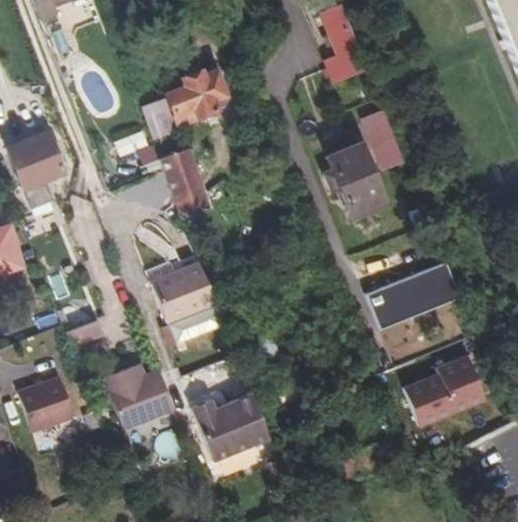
[(82,0),(38,0),(47,22),(64,15),(62,8),(82,0)]
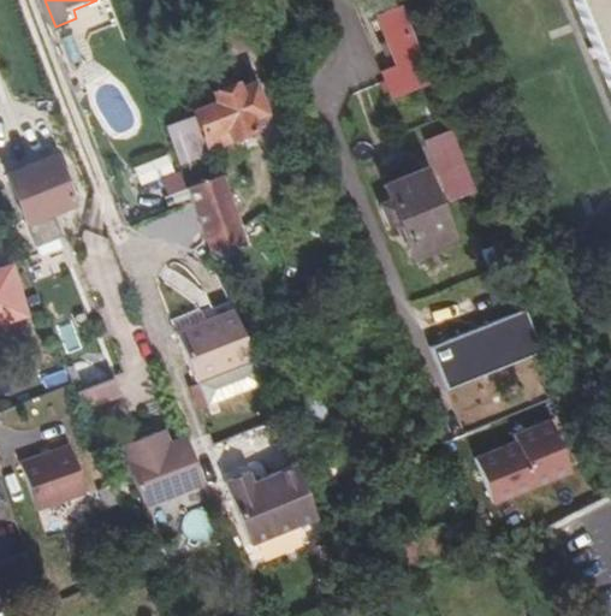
[(610,0),(567,0),(610,105),(610,0)]
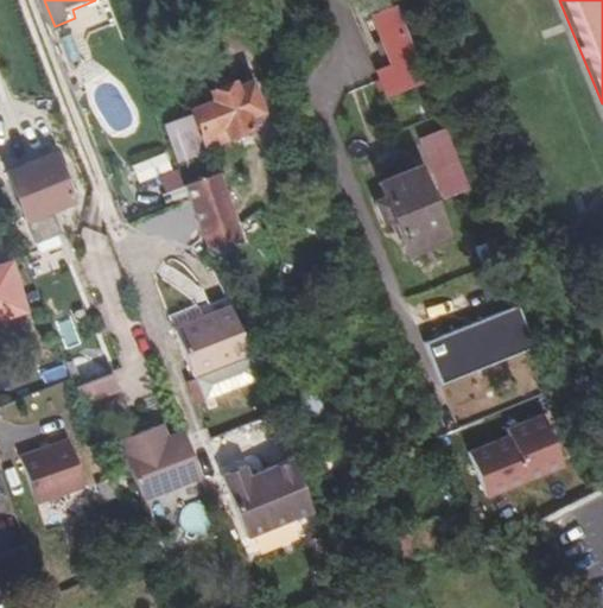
[(402,75),(411,95),(427,89),(407,40),(411,40),(405,25),(386,33),(402,75)]
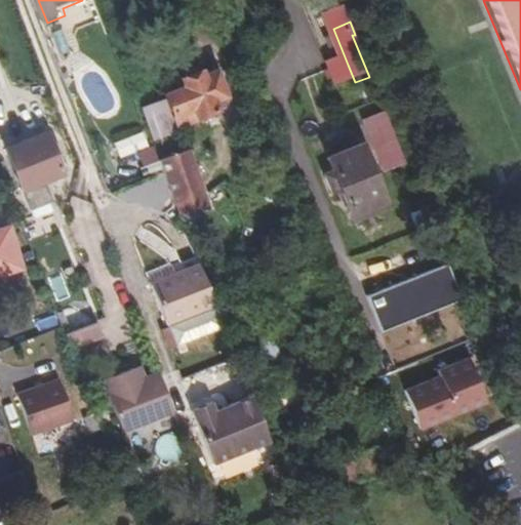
[(355,82),(348,65),(333,71),(341,88),(355,82)]
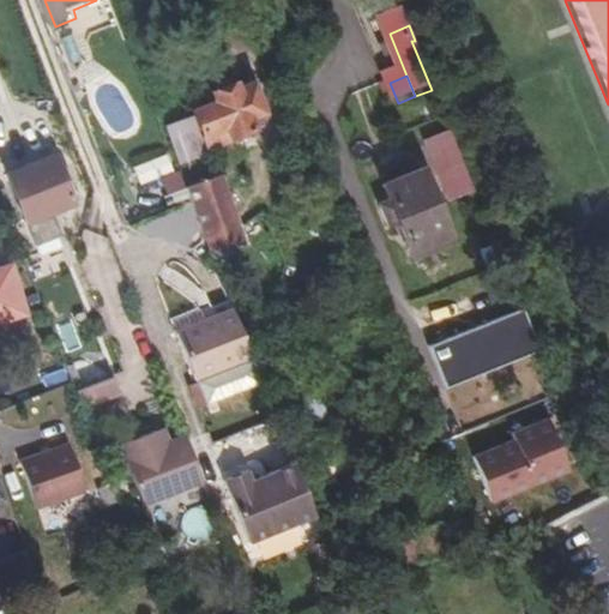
[(218,96),(222,104),(199,114),(210,138),(212,139),(218,155),(222,155),(224,157),(231,155),(230,150),(234,148),(233,143),(257,134),(252,121),(267,115),(257,85),(241,92),(240,89),(235,90),(230,83),(222,85),(221,95),(218,96)]
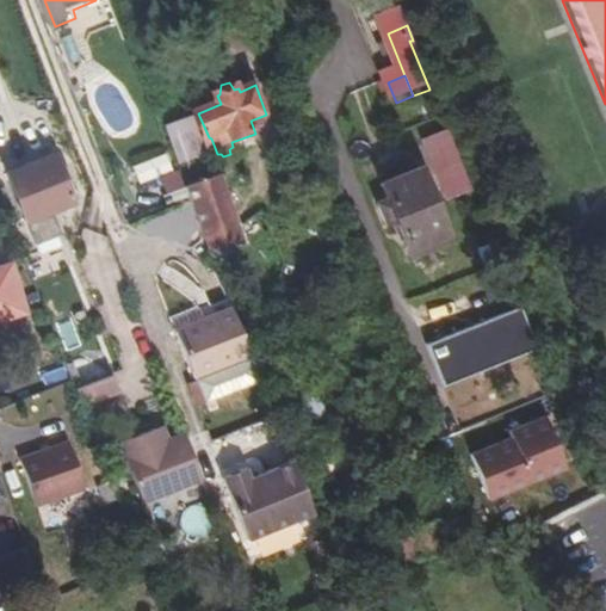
[(424,116),(443,164),(461,158),(440,109),(424,116)]
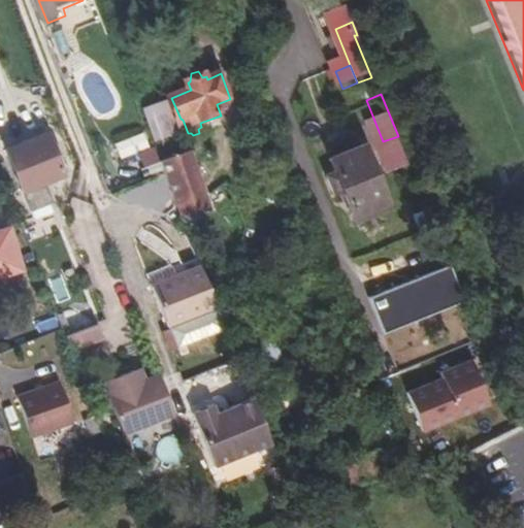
[(144,106),(157,140),(175,133),(163,99),(144,106)]
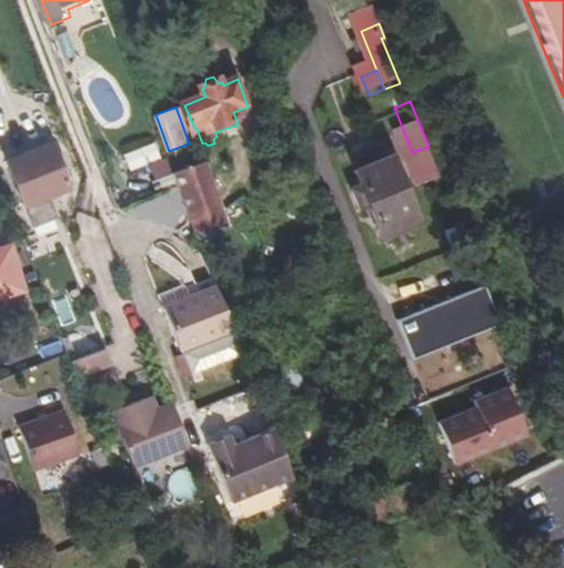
[(131,169),(163,158),(158,142),(126,152),(131,169)]
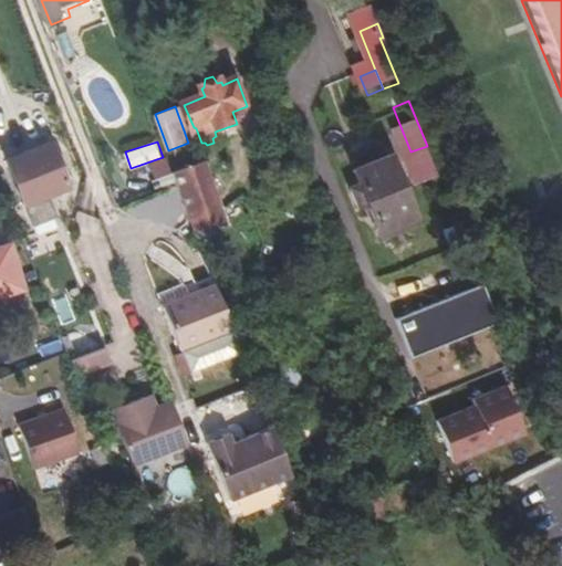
[(14,161),(31,205),(56,195),(73,189),(56,145),(14,161)]
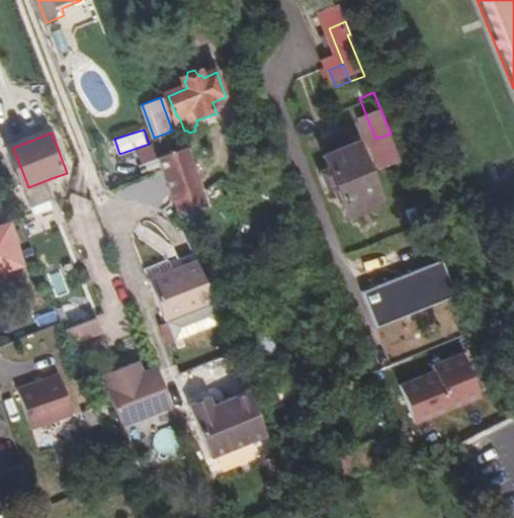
[(391,134),(375,139),(381,154),(396,149),(391,134)]
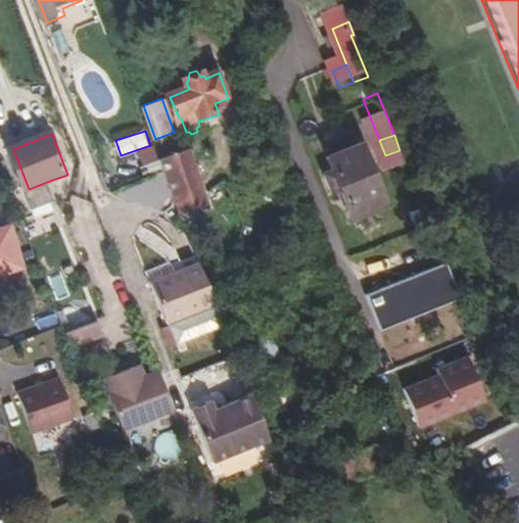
[(383,196),(361,139),(328,152),(333,165),(338,179),(351,209),(383,196)]
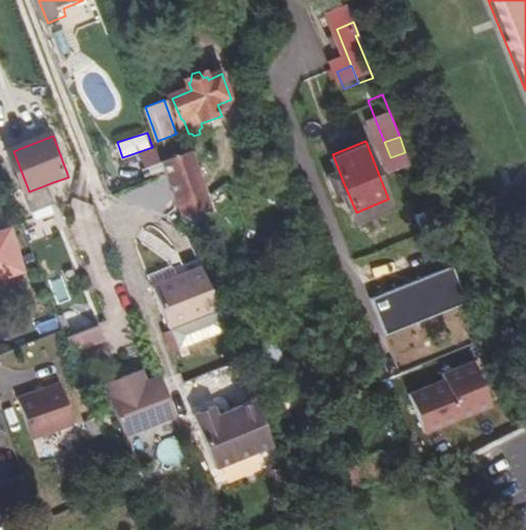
[(164,164),(169,176),(174,188),(205,176),(195,152),(164,164)]
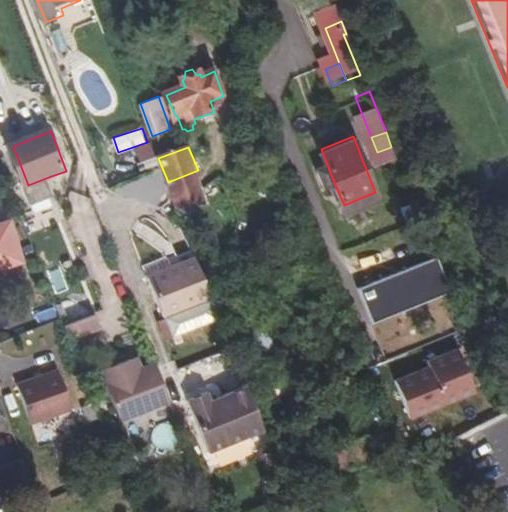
[(58,195),(51,176),(28,185),(35,204),(58,195)]
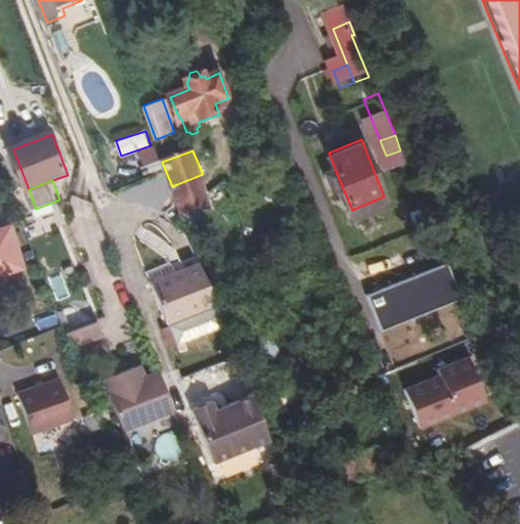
[(384,197),(352,210),(354,216),(387,204),(384,197)]
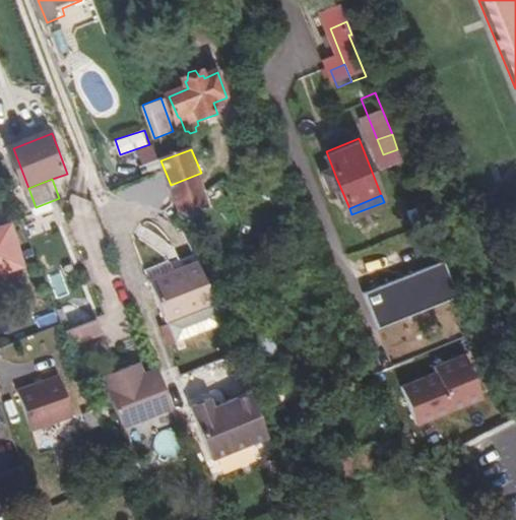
[(13,225),(0,230),(0,275),(27,267),(13,225)]
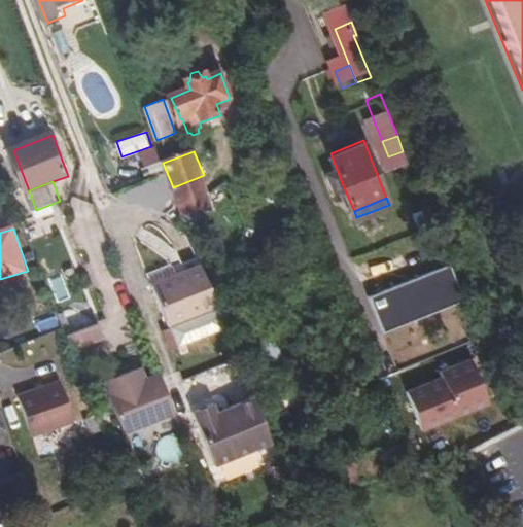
[(385,331),(466,299),(451,262),(371,295),(385,331)]
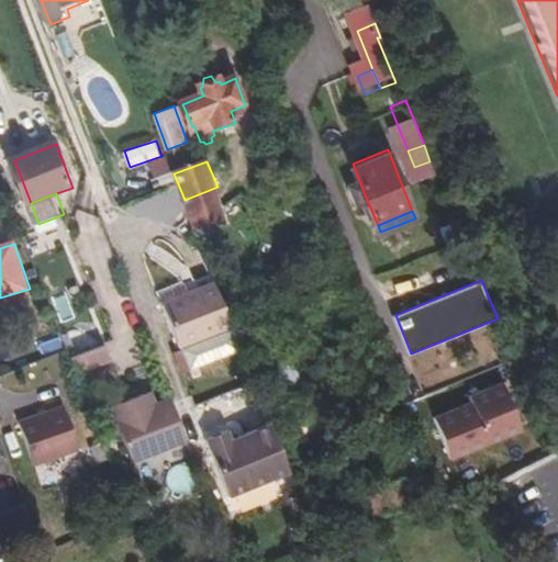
[(224,300),(221,290),(203,298),(204,302),(169,315),(186,356),(238,336),(224,300)]
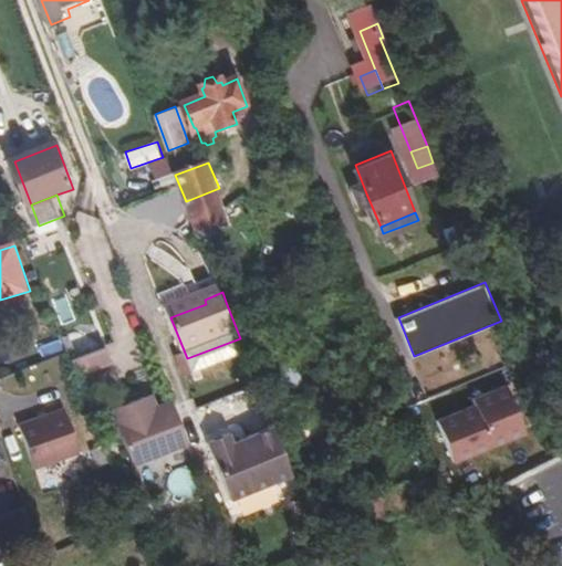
[(75,357),(82,373),(116,358),(111,344),(75,357)]
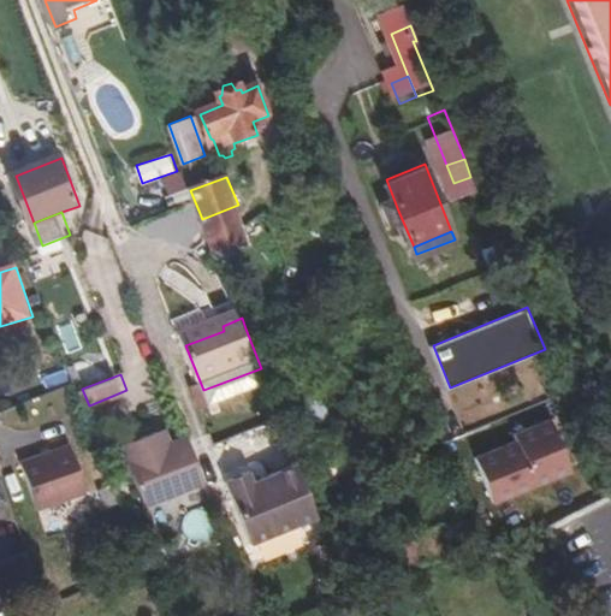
[(541,450),(526,414),(510,421),(525,456),(541,450)]
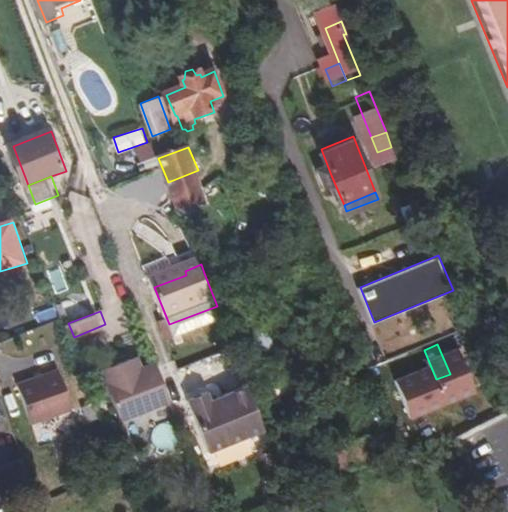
[(141,353),(135,356),(137,363),(143,360),(141,353)]
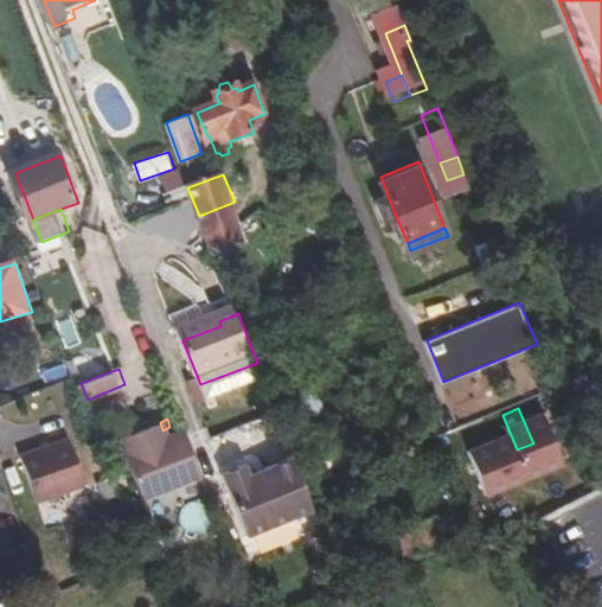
[(149,494),(207,473),(190,427),(172,434),(170,427),(162,430),(160,422),(126,436),(149,494)]
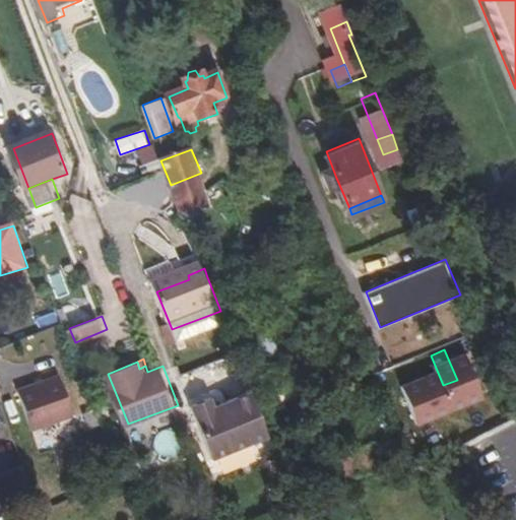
[(16,387),(31,433),(76,417),(60,372),(16,387)]
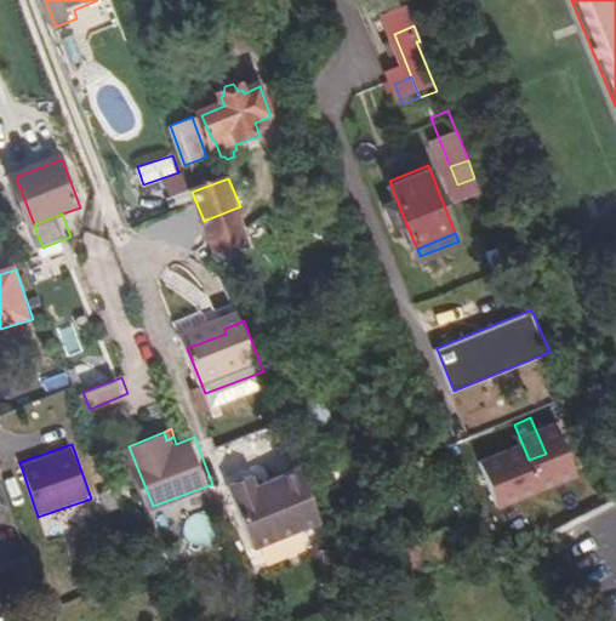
[(227,479),(251,550),(323,525),(302,466),(257,482),(254,471),(227,479)]
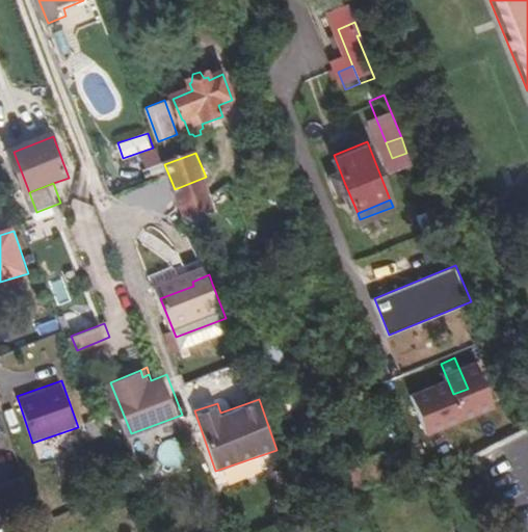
[(480,456),(489,471),(511,458),(503,444),(480,456)]
